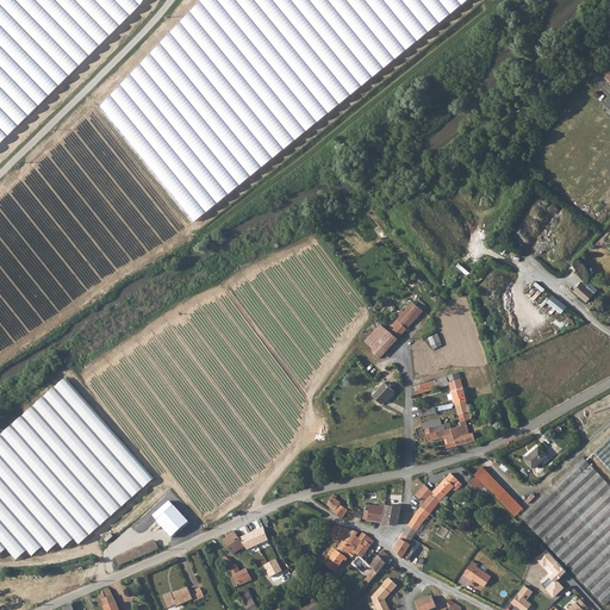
[(147,0),(0,0),(0,144),(144,6),(147,0)]
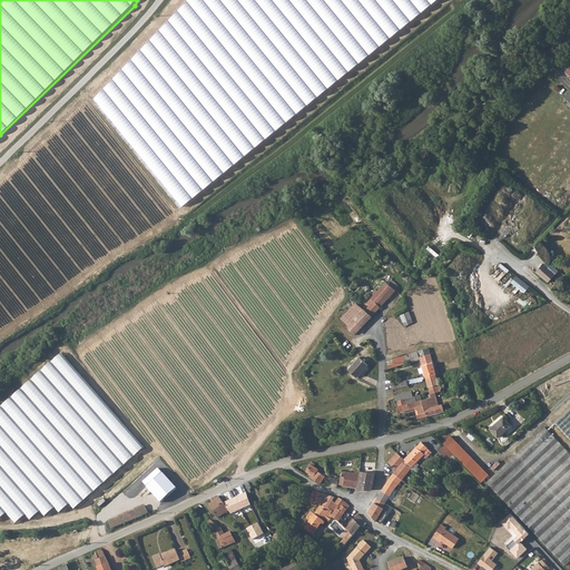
[(439,0),(188,0),(188,1),(96,99),(184,207),(439,0)]
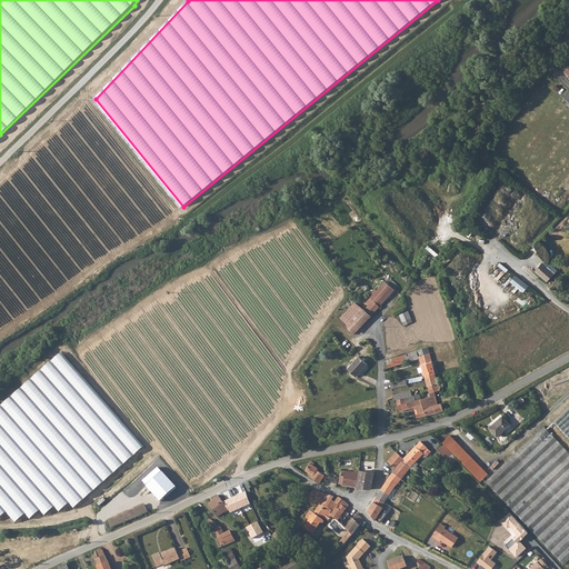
[(542,262),(536,269),(548,281),(555,275),(542,262)]
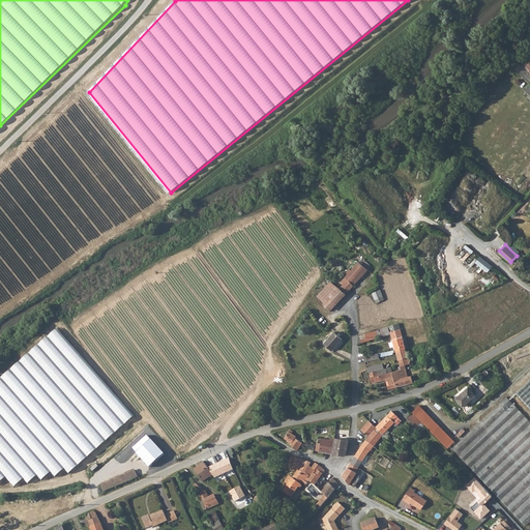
[(489,272),(494,266),(481,257),(476,263),(489,272)]
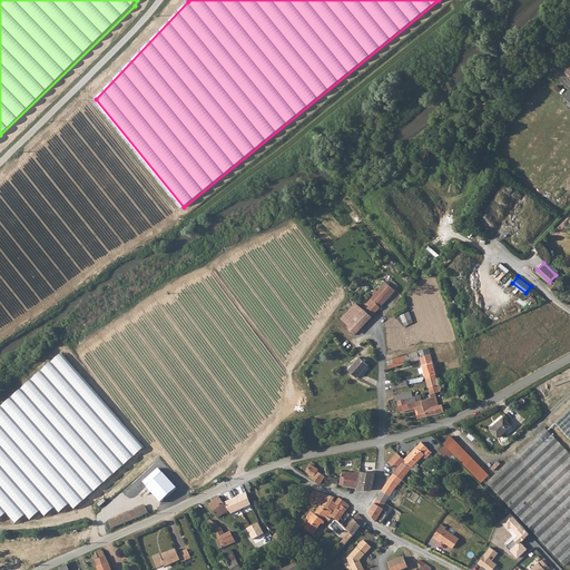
[(372,316),(399,286),(392,281),(389,285),(385,283),(374,295),(372,301),(374,303),(367,308),(364,311),(350,325),(349,326),(355,333),(372,316)]
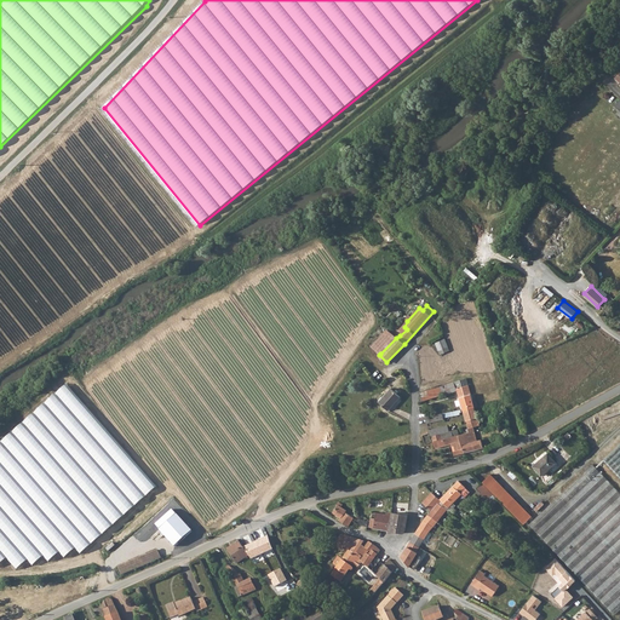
[(380,354),(396,338),(389,329),(373,345),(380,354)]
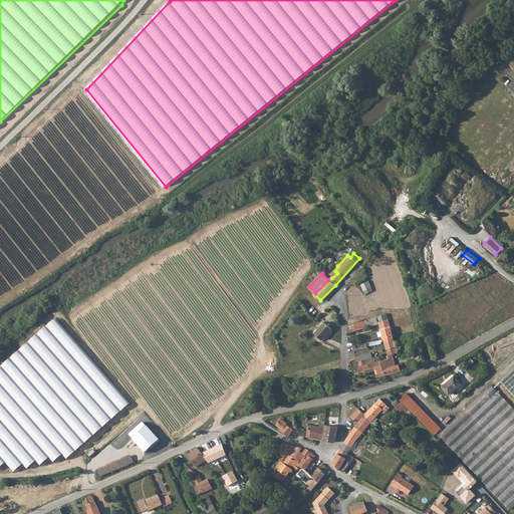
[(364,289),(371,286),(368,280),(361,283),(364,289)]
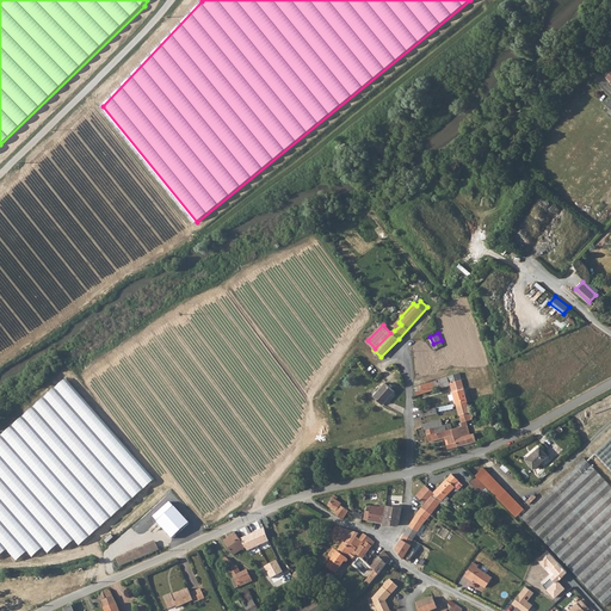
[(436,384),(437,389),(451,384),(449,376),(438,380),(439,383),(436,384)]
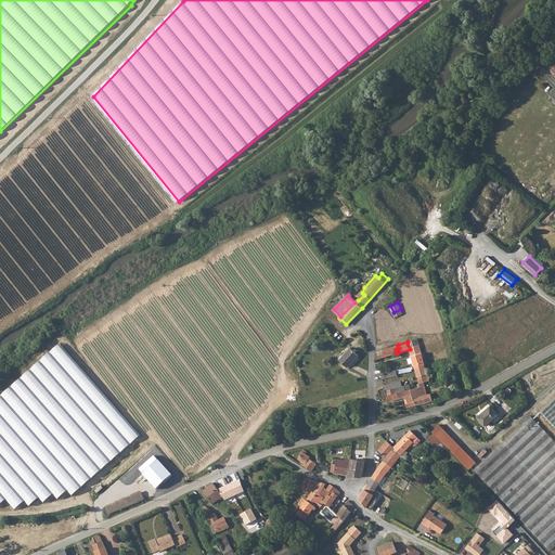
[(141,436),(62,345),(0,397),(0,505),(7,500),(15,511),(25,502),(29,507),(40,498),(44,503),(54,495),(57,500),(68,491),(73,495),(141,436)]
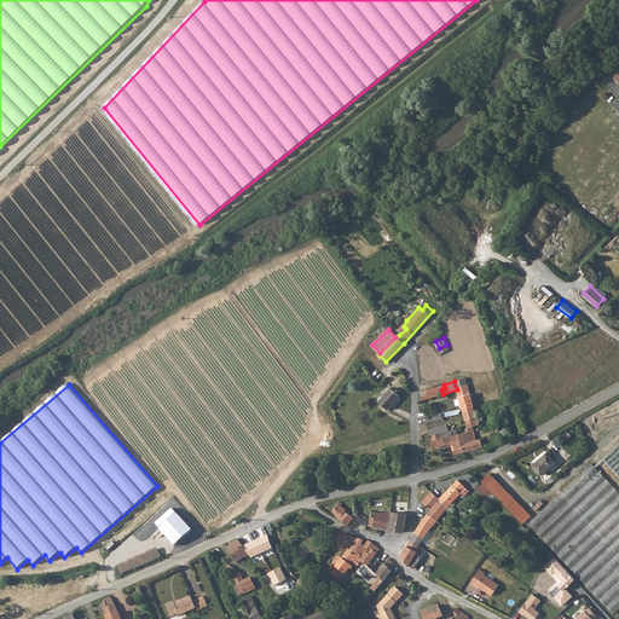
[(473,406),(469,393),(468,385),(458,387),(458,388),(463,409),(473,406)]
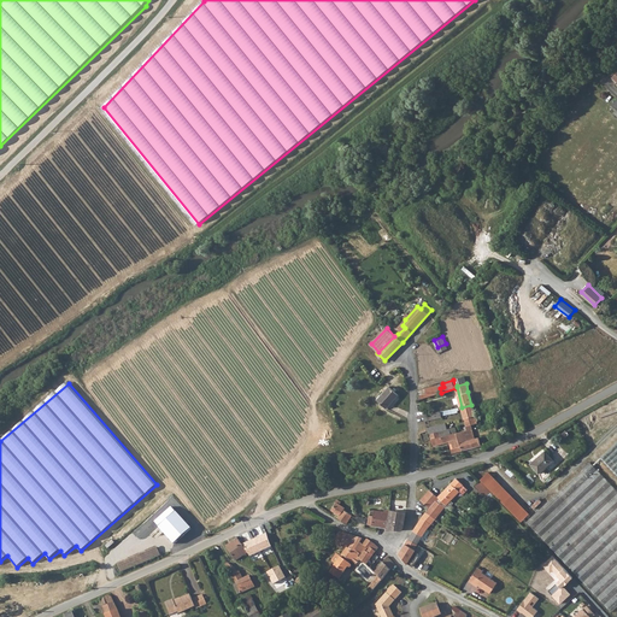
[(389,386),(377,398),(387,407),(399,394),(389,386)]
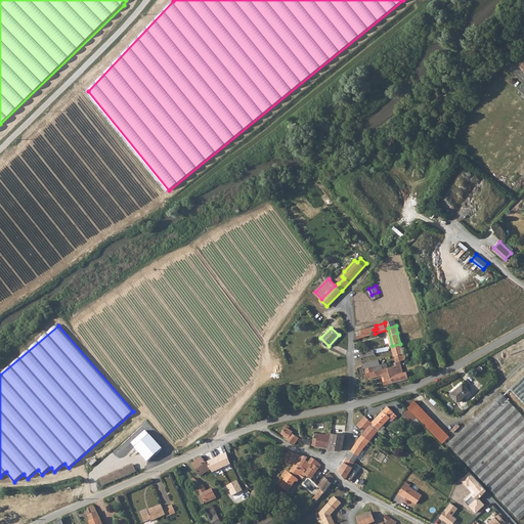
[(356,334),(358,340),(375,334),(374,330),(373,328),(356,334)]
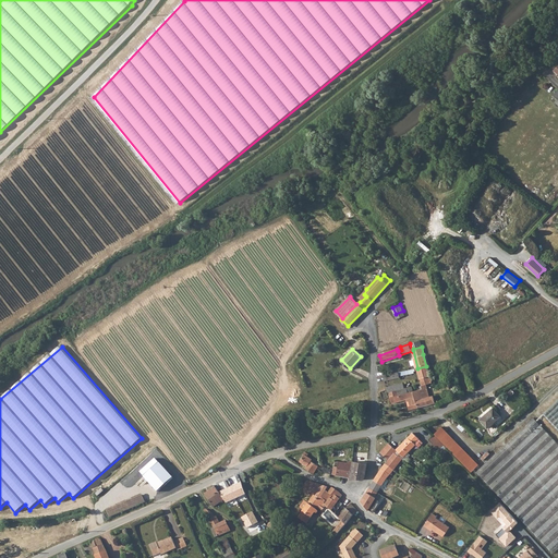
[(340,365),(331,359),(325,366),(332,373),(340,365)]
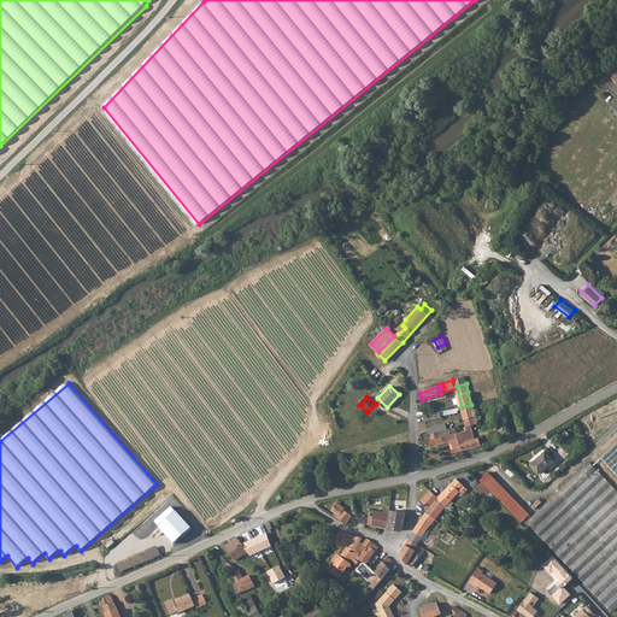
[(476,423),(471,405),(462,407),(466,427),(471,425),(474,424),(474,423),(476,423)]
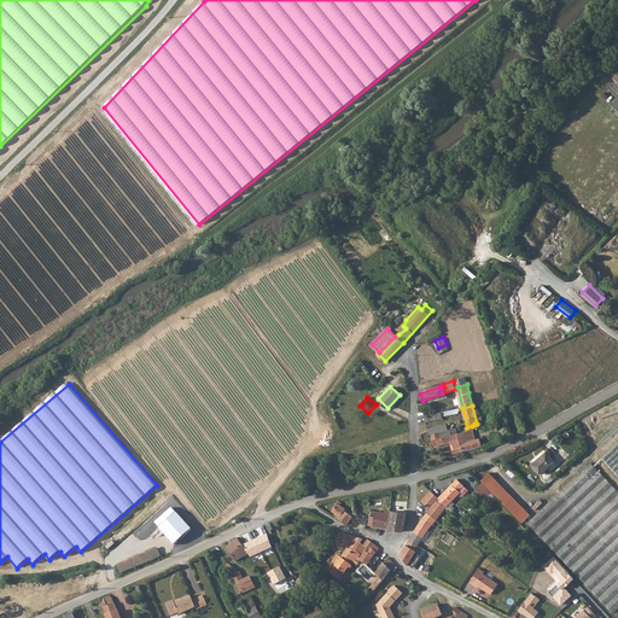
[(467,431),(459,433),(462,452),(482,445),(479,438),(477,441),(472,426),(467,427),(467,431)]
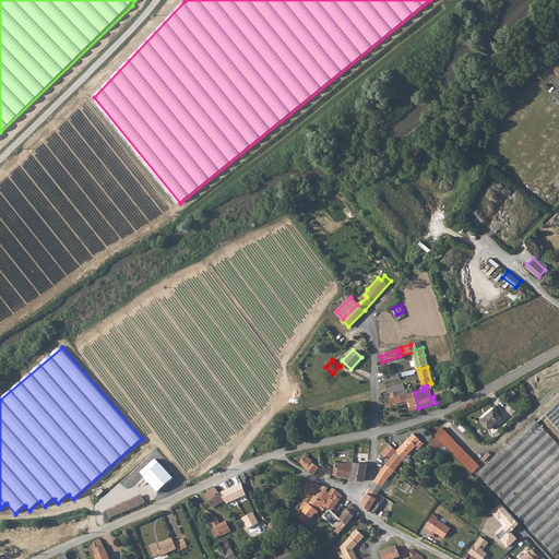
[(412,411),(418,408),(415,392),(400,395),(399,391),(390,392),(393,404),(407,400),(412,411)]
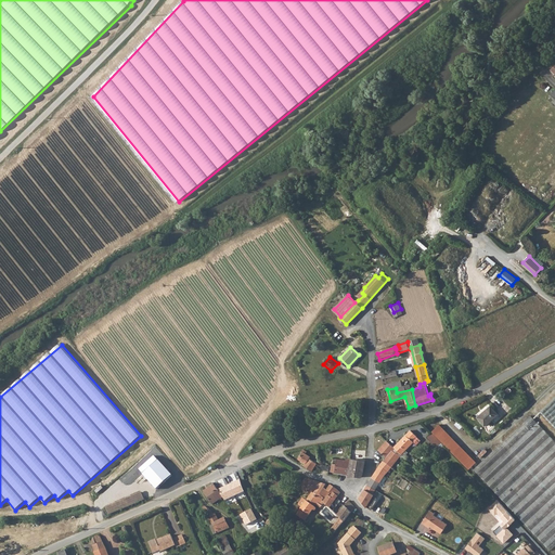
[(554,396),(541,410),(554,425),(554,396)]
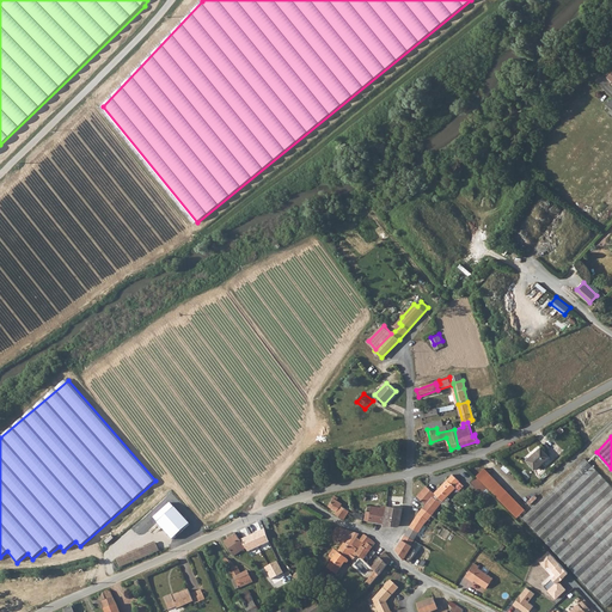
[(542,446),(526,459),(533,469),(549,456),(542,446)]
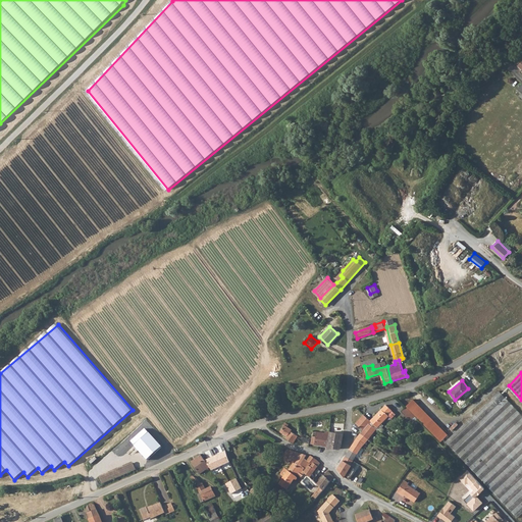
[(518,518),(521,513),(521,410),(500,387),(445,440),(518,518)]
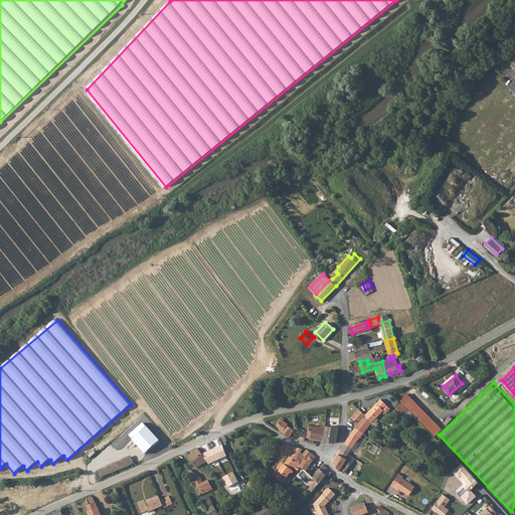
[(441,427),(406,392),(399,399),(433,435),(441,427)]
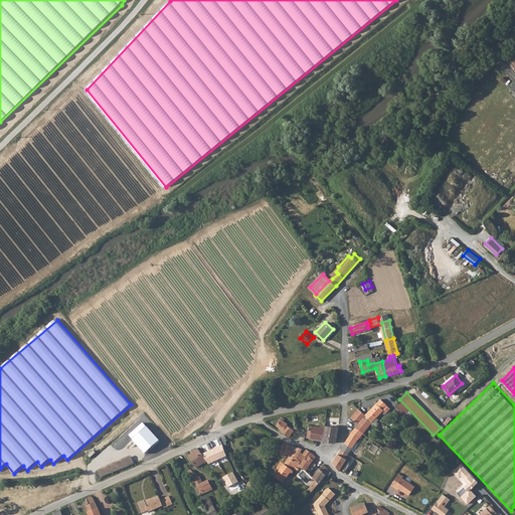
[(376,417),(383,410),(382,409),(386,405),(381,399),(365,415),(364,417),(370,423),(376,417)]
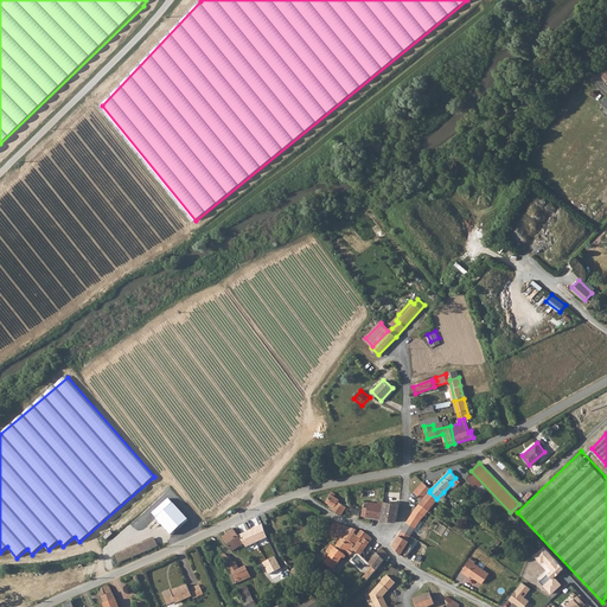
[(436,499),(429,492),(430,490),(422,483),(413,492),(421,500),(419,503),(428,511),(436,499)]
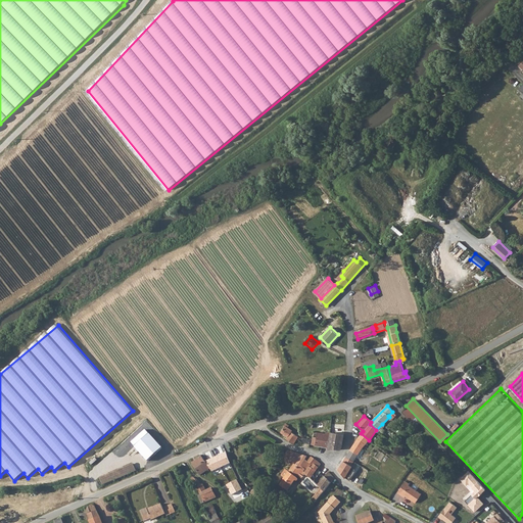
[(287,437),(286,439),(294,444),(298,436),(295,434),(295,433),(292,430),(292,431),(287,428),(289,425),(286,423),(285,423),(283,425),(285,427),(281,433),(287,437)]
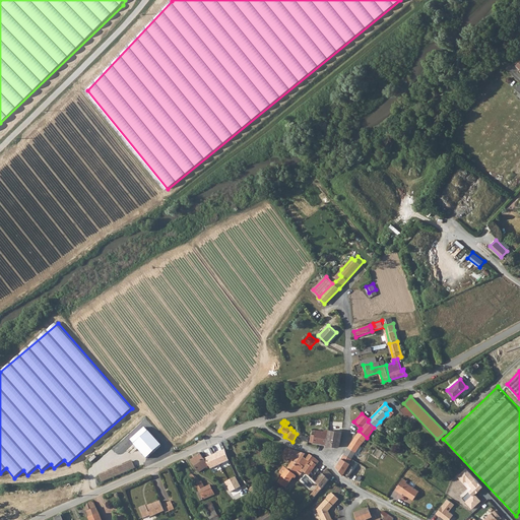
[(138,439),(135,442),(148,456),(160,445),(143,427),(135,435),(138,439)]
